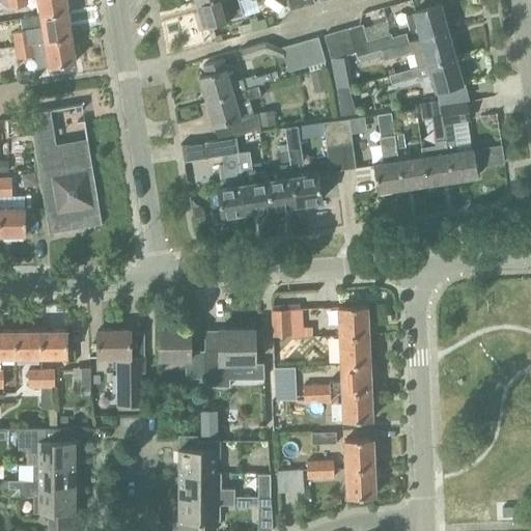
[(64,0),(37,0),(40,16),(66,11),(64,0)]
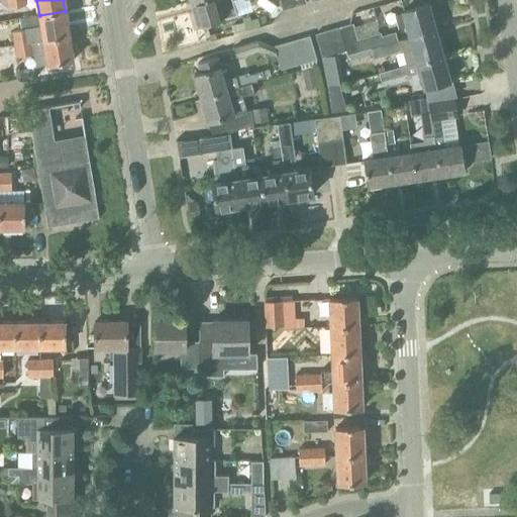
[(190,0),(198,25),(223,17),(235,14),(231,0),(190,0)]
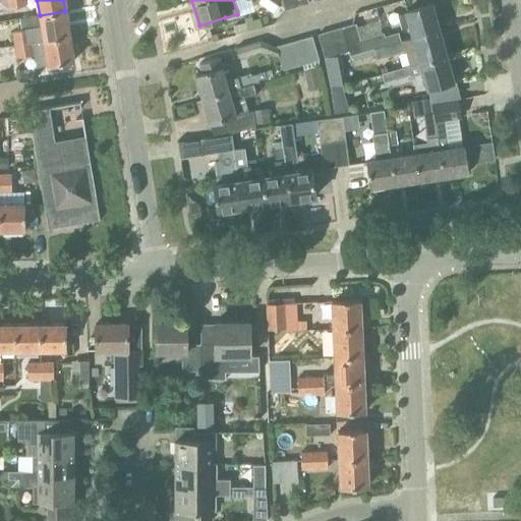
[(281,0),(284,9),(296,6),(294,0),(281,0)]
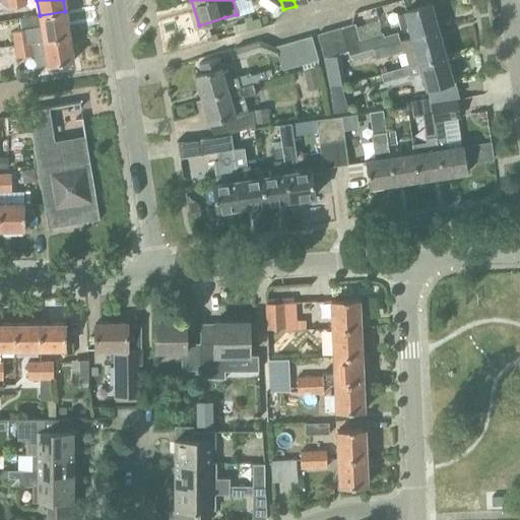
[(411,36),(438,28),(431,4),(404,11),(411,36)]
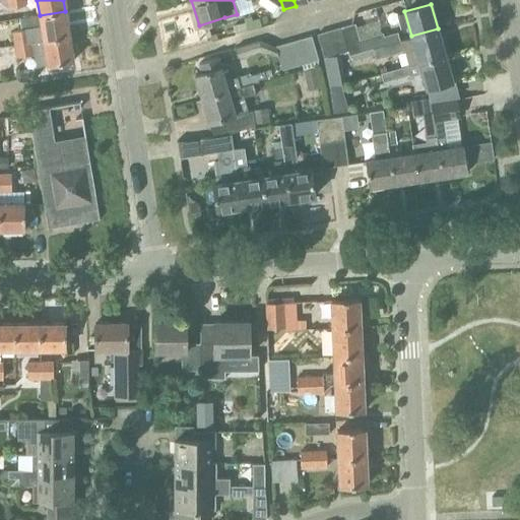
[(29,27),(12,29),(14,45),(31,42),(44,40),(69,36),(65,11),(40,15),(42,23),(28,25),(29,27)]
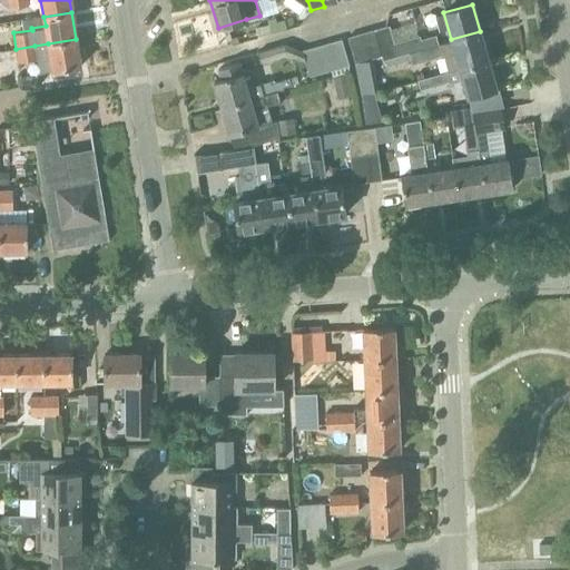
[(361,33),(369,59),(381,56),(383,59),(393,57),(384,27),(373,30),(373,29),(361,33)]
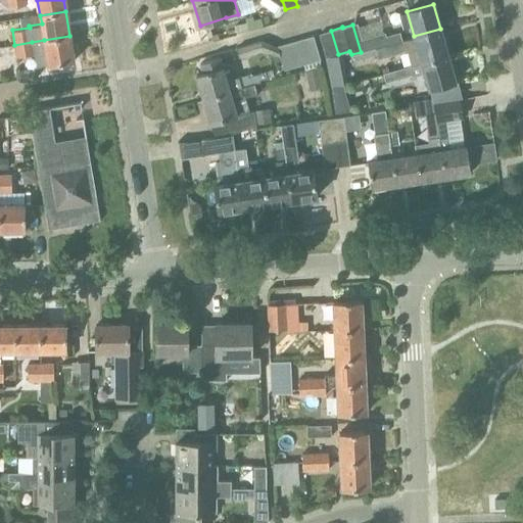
[(388,43),(376,46),(379,57),(408,50),(412,65),(421,62),(447,55),(440,29),(414,36),(403,39),(388,43)]
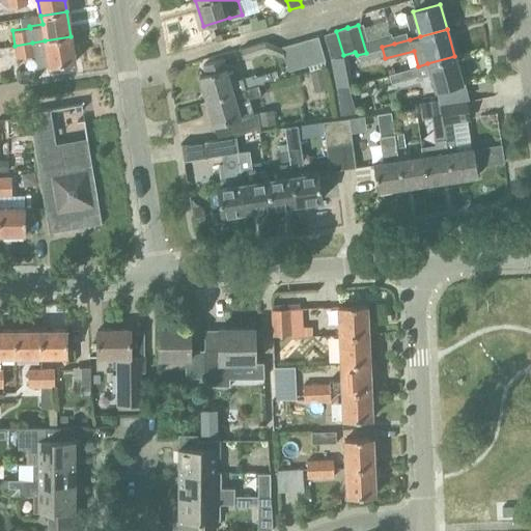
[(331,58),(343,55),(336,31),(323,34),(331,58)]
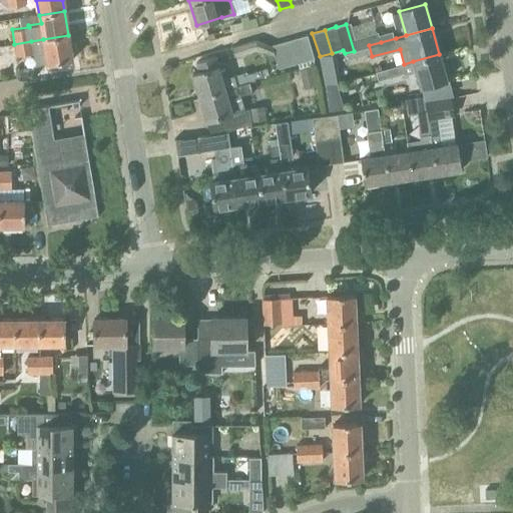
[(380,36),(381,42),(396,38),(394,32),(380,36)]
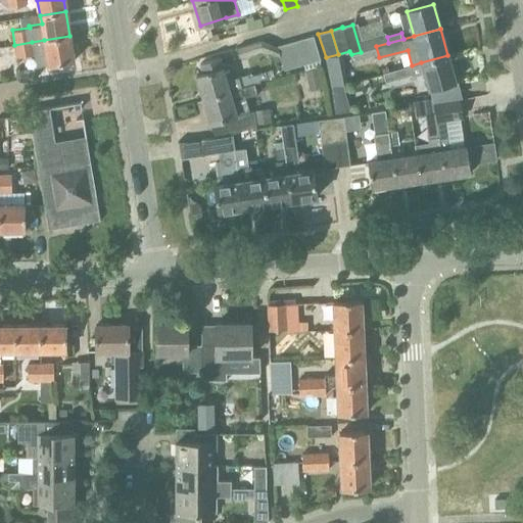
[(32,42),(14,45),(16,56),(34,54),(35,66),(48,64),(48,65),(74,61),(69,36),(44,40),(32,42)]
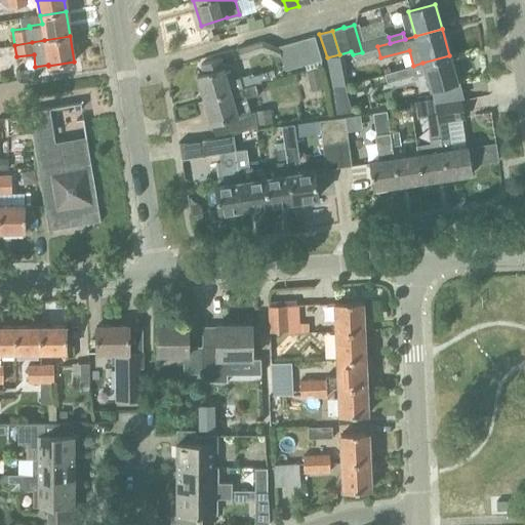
[(301,39),(309,63),(321,59),(314,36),(301,39)]
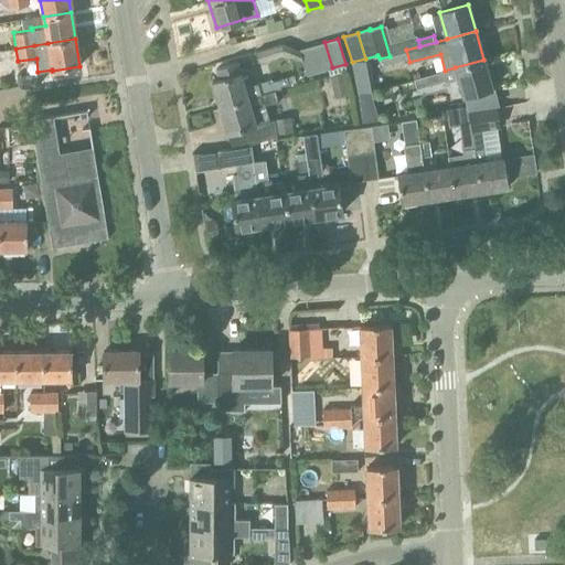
[(318,72),(332,67),(324,42),(310,46),(318,72)]
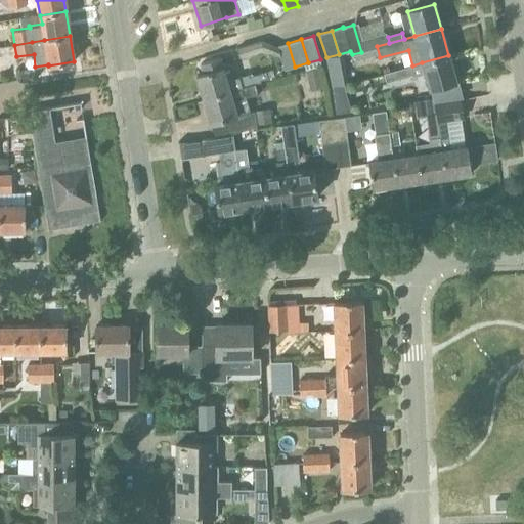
[(239,58),(248,55),(264,50),(268,52),(272,66),(280,63),(278,56),(280,56),(278,48),(262,42),(245,45),(235,48),(239,58)]
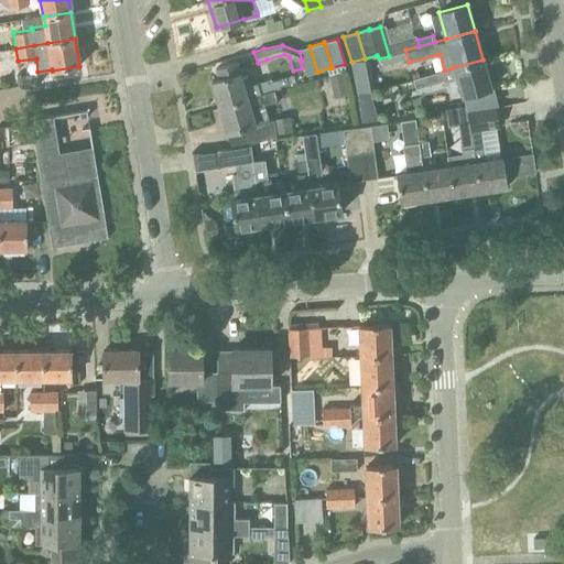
[(299,50),(300,52),(302,61),(303,69),(305,75),(317,72),(310,46),(299,50)]
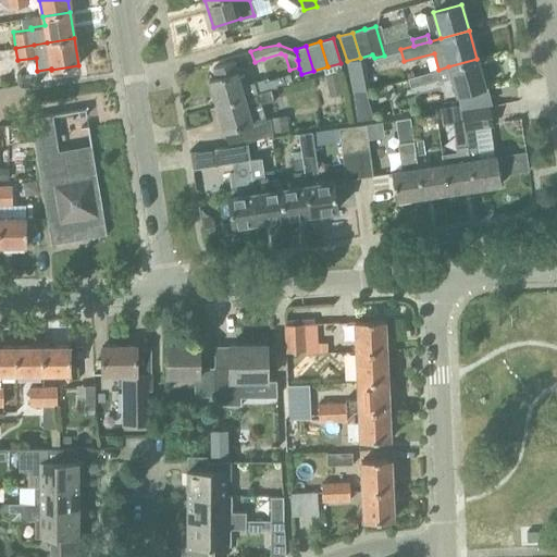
[(363,59),(347,62),(350,76),(367,73),(363,59)]
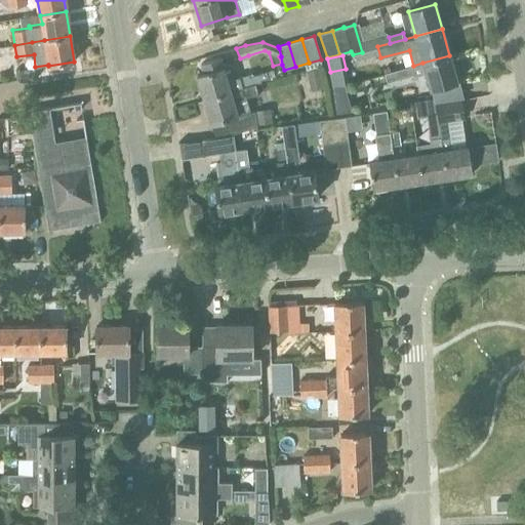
[(456,82),(449,55),(422,63),(413,66),(385,74),(387,83),(412,76),(413,77),(426,74),(431,89),(456,82)]
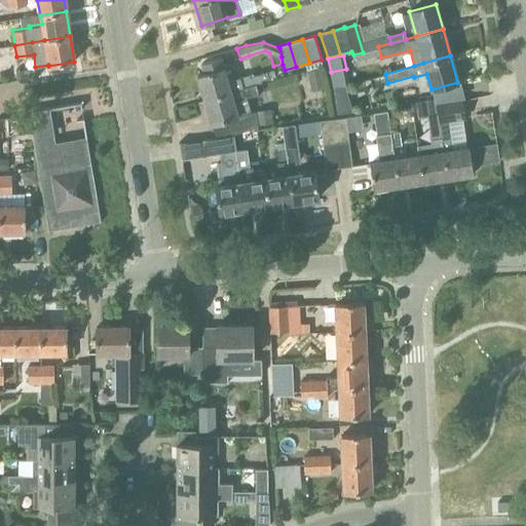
[(203,99),(255,84),(255,82),(274,76),(272,70),(227,82),(223,68),(196,75),(203,99)]
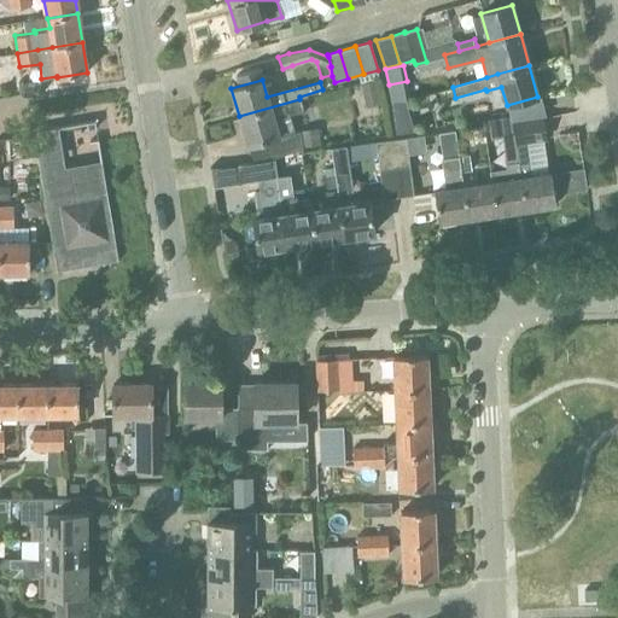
[(295,133),(289,114),(303,110),(299,99),(270,108),(239,116),(248,145),(249,145),(254,159),(284,156),(283,149),(302,145),(301,130),(295,133)]
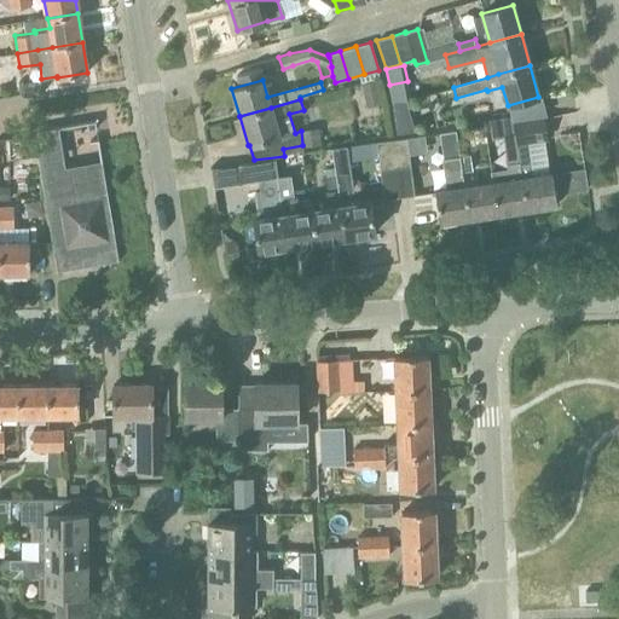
[(514,121),(518,144),(547,139),(543,116),(514,121)]
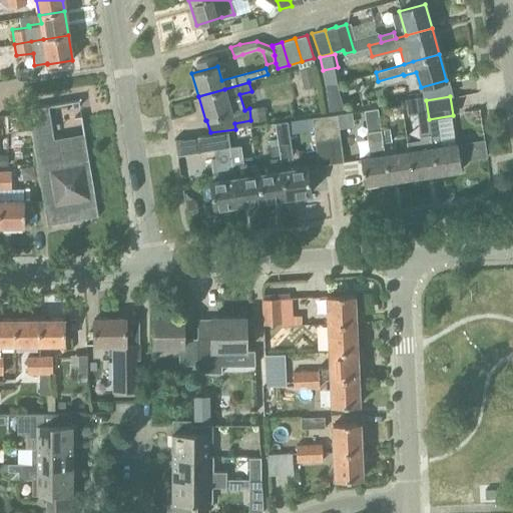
[(266,103),(267,114),(288,112),(287,100),(266,103)]
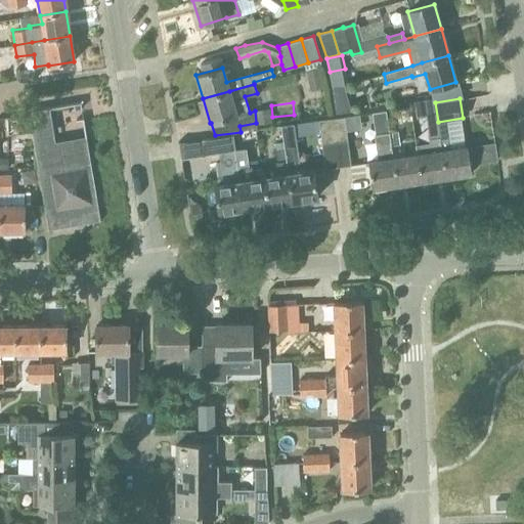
[(55,141),(49,107),(28,111),(47,229),(99,220),(86,136),(55,141)]
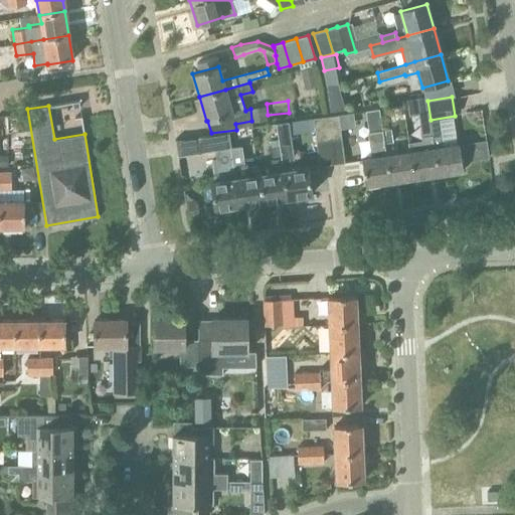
[(347,120),(372,115),(371,107),(346,111),(347,120)]
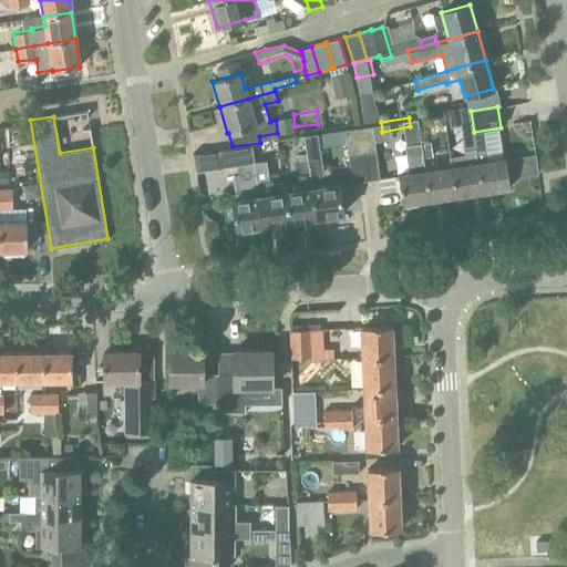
[(361,153),(366,182),(380,179),(372,126),(358,129),(361,153)]
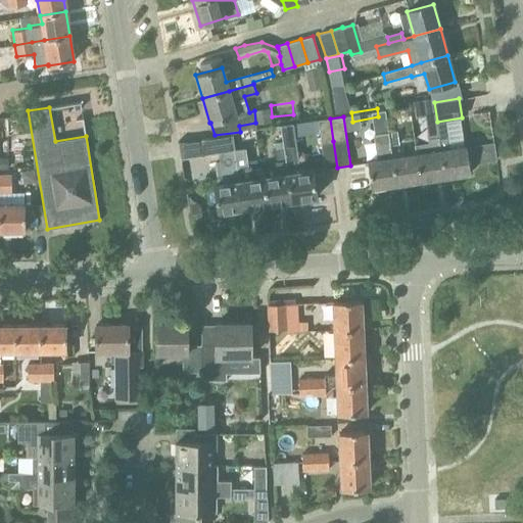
[(377,159),(367,160),(371,188),(395,184),(391,157),(390,145),(388,132),(385,116),(378,117),(374,119),(377,133),(373,134),(377,159)]
